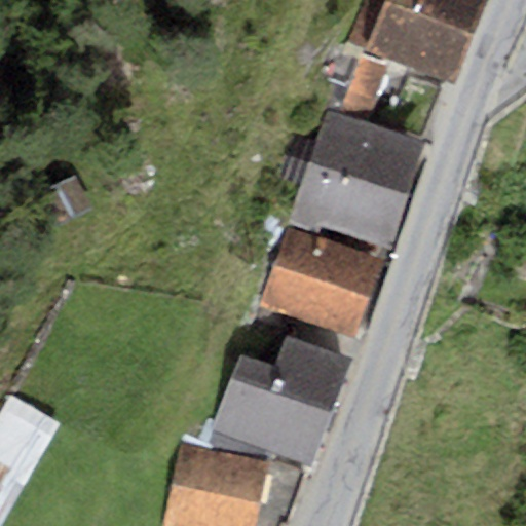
[(363,0),(346,42),(454,81),(486,0),(363,0)]
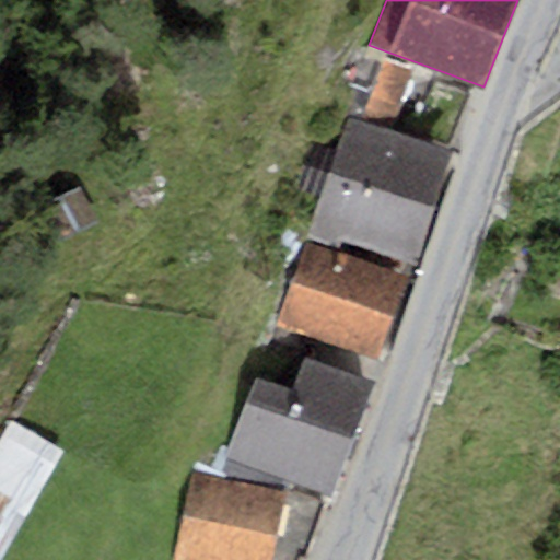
[(363,53),(352,82),(403,101),(413,71),(363,53)]
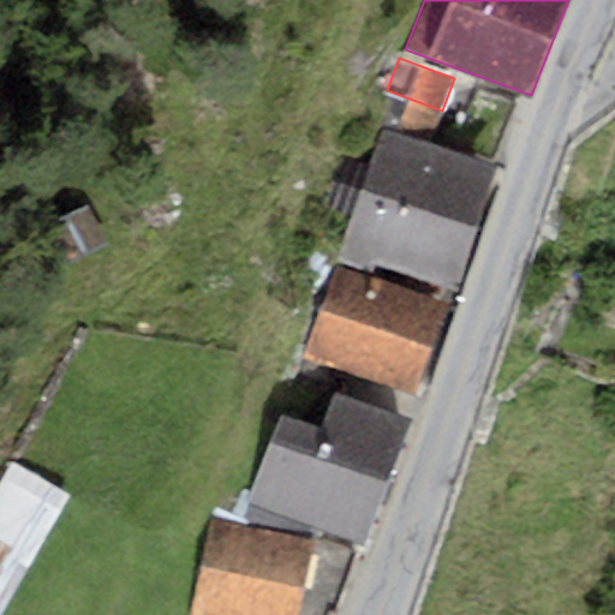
[(442,111),(387,90),(377,117),(433,136),(442,111)]
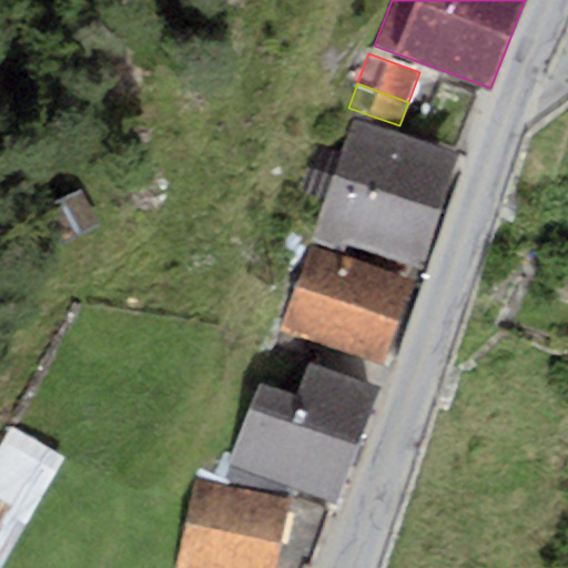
[(355,118),(312,241),(345,252),(348,243),(393,259),(389,270),(416,279),(459,153),(355,118)]
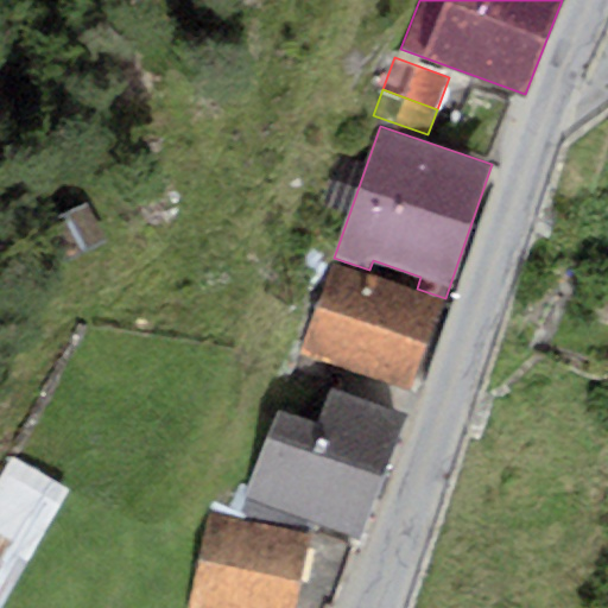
[(333,264),(302,352),(412,390),(443,302),(333,264)]
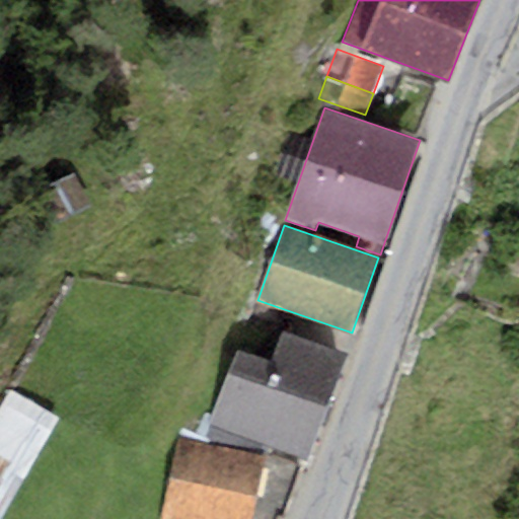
[(238,348),(209,422),(305,459),(345,359),(283,335),(273,361),(238,348)]
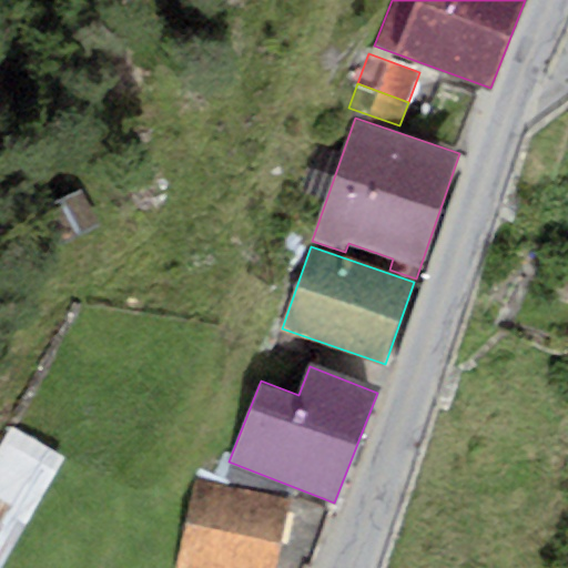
[(6,428),(0,437),(0,567),(1,567),(60,457),(6,428)]
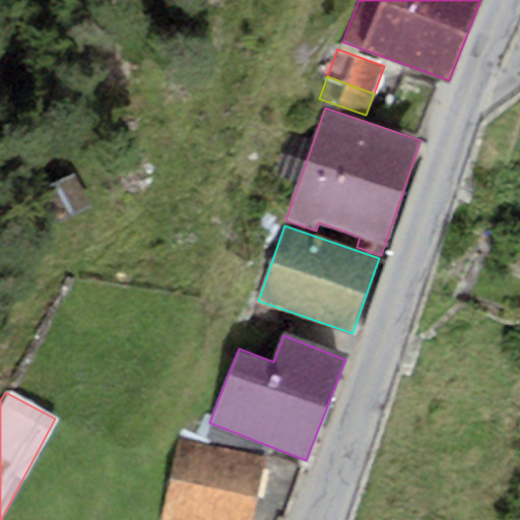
[(178,442),(159,519),(249,519),(263,462),(178,442)]
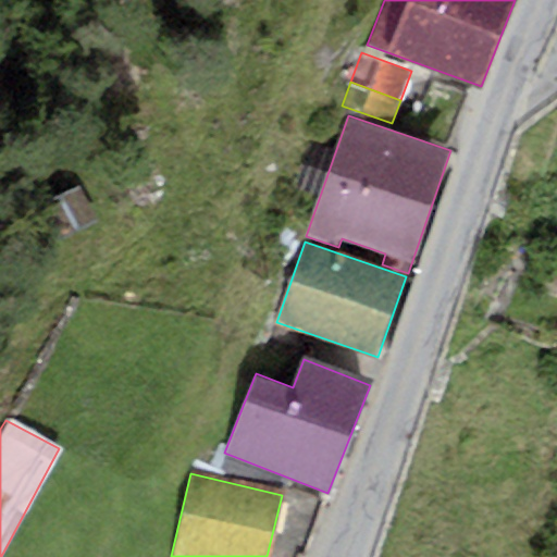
All buildings are outlined.
